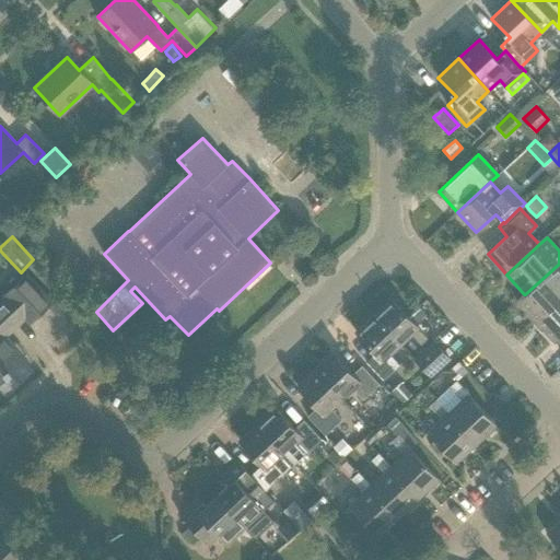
[(525,294),(524,294),(516,301),(536,322),(559,298),(559,267),(558,265),(525,294)]
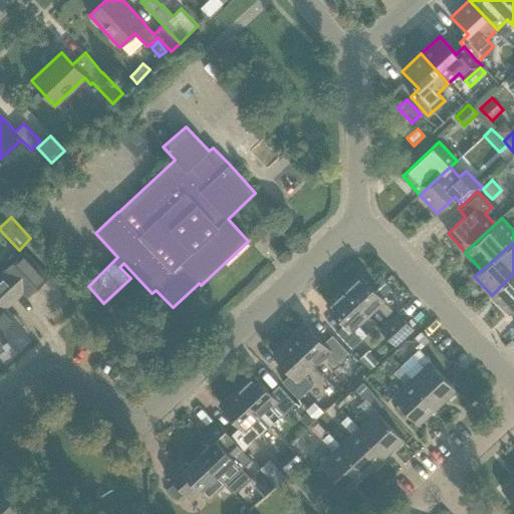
[(27,296),(47,276),(24,252),(3,271),(5,272),(0,276),(0,347),(20,330),(0,309),(8,301),(10,303),(23,292),(27,296)]
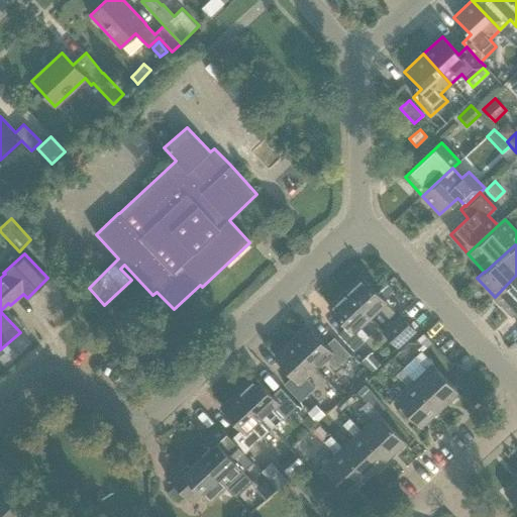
[(516,275),(495,297),(512,315),(516,310),(516,275)]
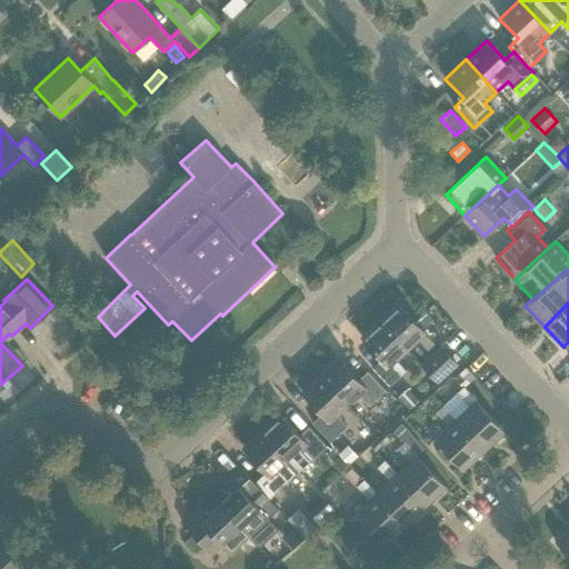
[(379,320),(407,349),(418,339),(428,350),(435,343),(425,332),(397,303),(379,320)]
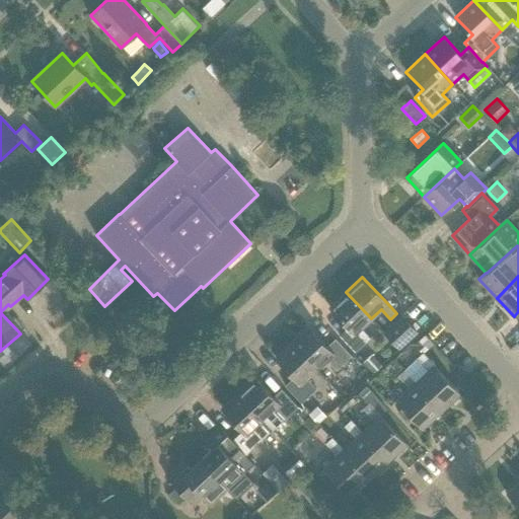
[(361,328),(371,318),(346,292),(329,307),(348,326),(339,336),(355,352),(370,339),(361,328)]
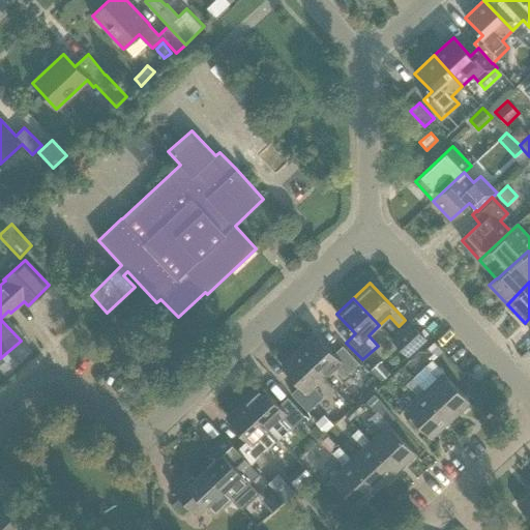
[(407,356),(425,339),(410,322),(392,340),(407,356)]
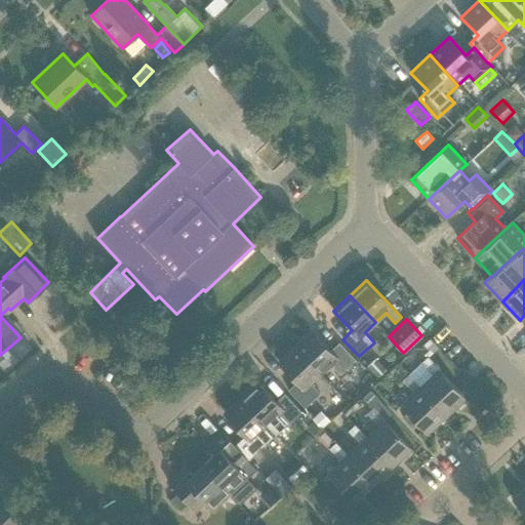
[(295,347),(320,373),(330,364),(340,374),(356,360),(339,342),(330,351),(312,331),(295,347)]
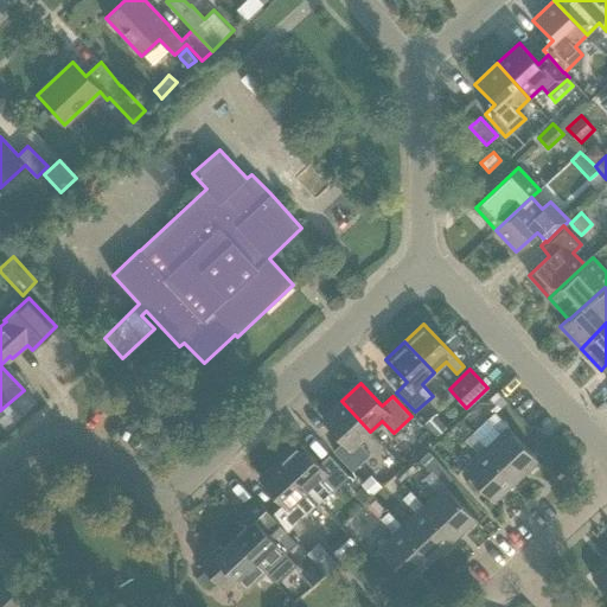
[(359,442),(370,432),(342,401),(323,419),(344,441),(333,451),(352,471),(370,454),(359,442)]
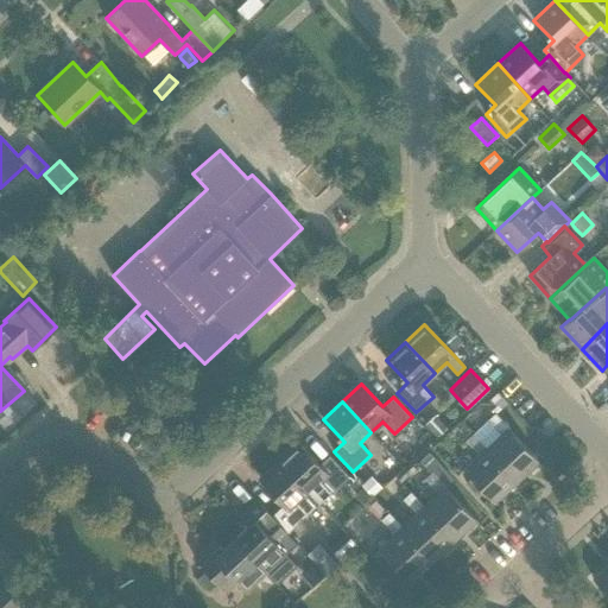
[(501,434),(487,447),(486,448),(518,481),(539,461),(508,429),(510,428),(495,412),(488,420),(501,434)]
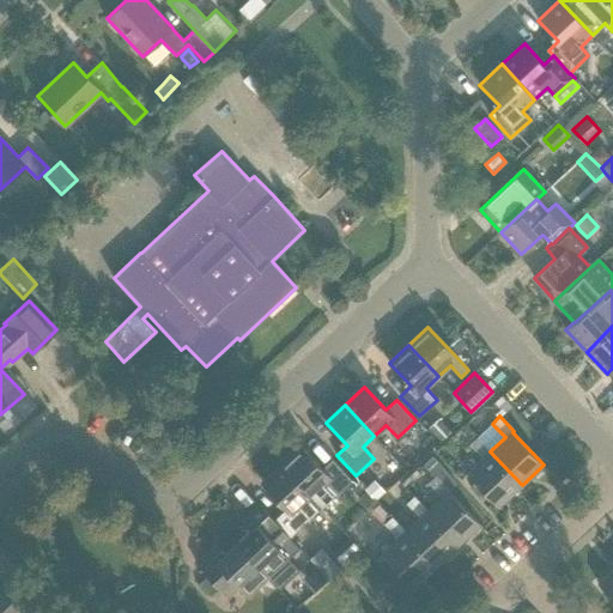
[(451,431),(439,418),(429,428),(441,441),(451,431)]
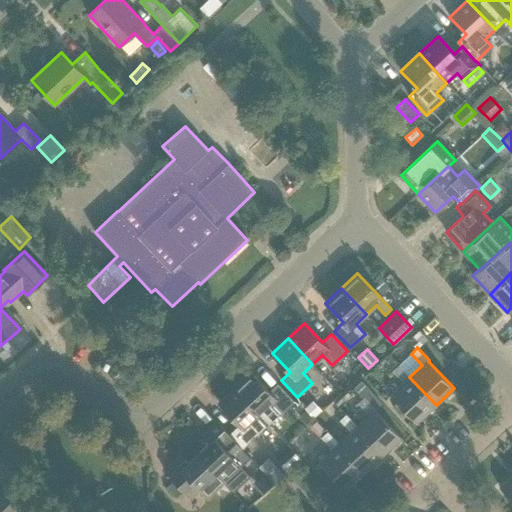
[(409,377),(410,376),(399,365),(392,371),(404,383),(390,395),(417,423),(436,405),(409,377)]
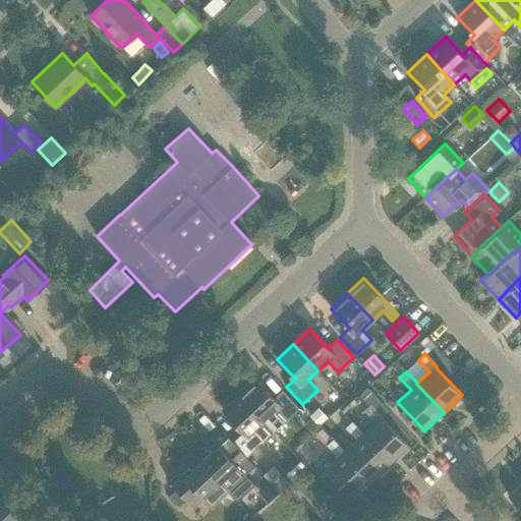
[(239,395),(265,421),(274,412),(284,421),(298,408),(283,391),(274,399),(255,380),(239,395)]
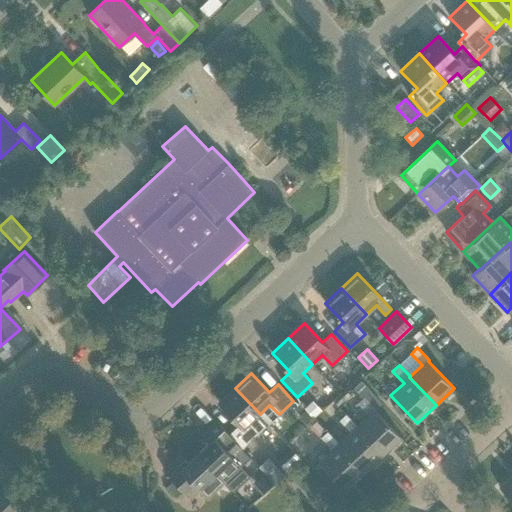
[(239,425),(229,434),(242,449),(259,433),(269,424),(259,414),(260,414),(235,388),(219,403),(239,425)]
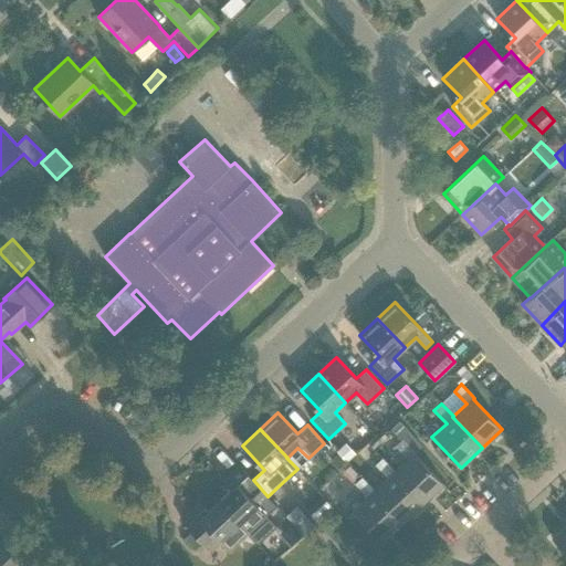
[(408,459),(395,471),(394,472),(422,503),(443,484),(415,453),(423,446),(412,435),(406,441),(402,438),(396,446),(408,459)]
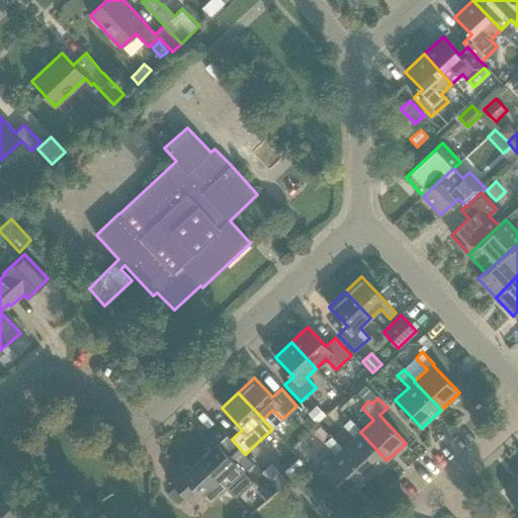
[(326,416),(317,406),(309,413),(318,423),(326,416)]
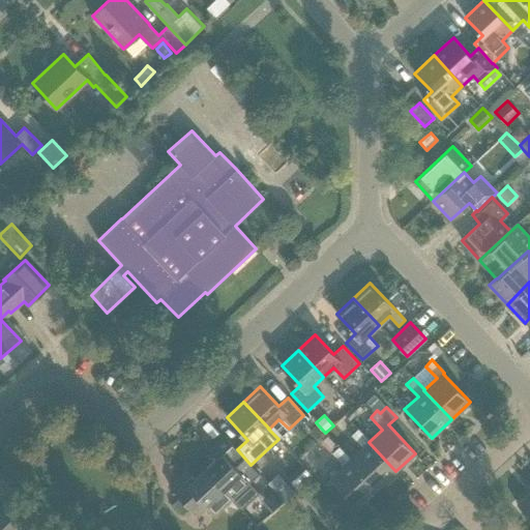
[(369,442),(370,441),(358,429),(351,435),(363,447),(351,459),(350,460),(377,489),(395,471),(369,442)]
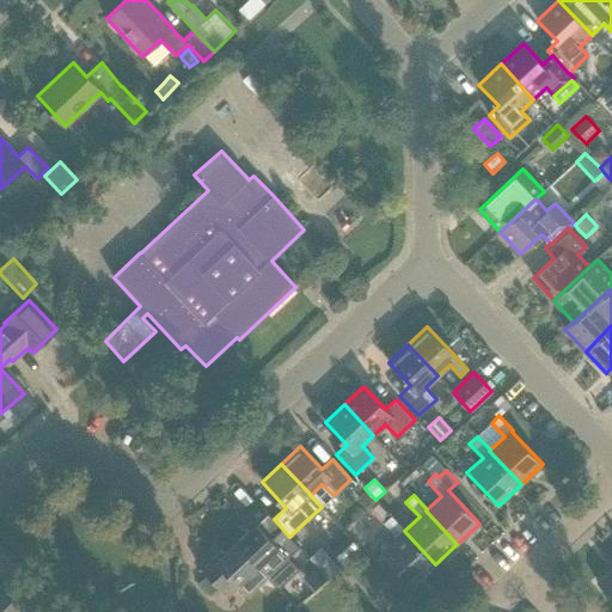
[(289,537),(274,519),(259,503),(239,522),(248,531),(237,542),(269,575),(288,557),(280,548),(291,537),(289,537)]
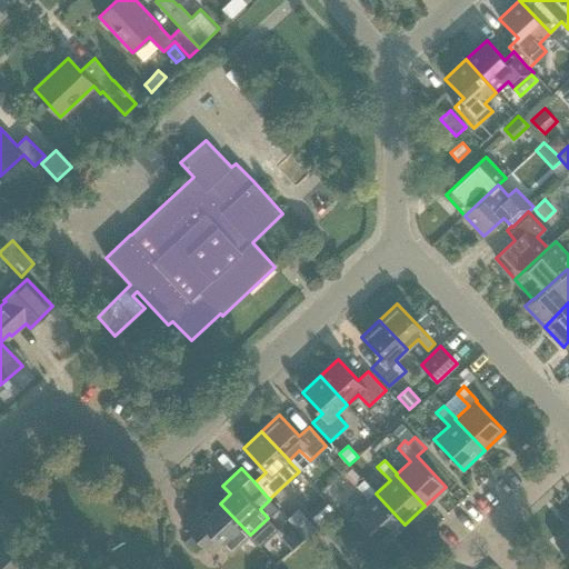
[(376,493),(377,492),(363,479),(357,486),(369,499),(355,513),(383,545),(405,525),(376,493)]
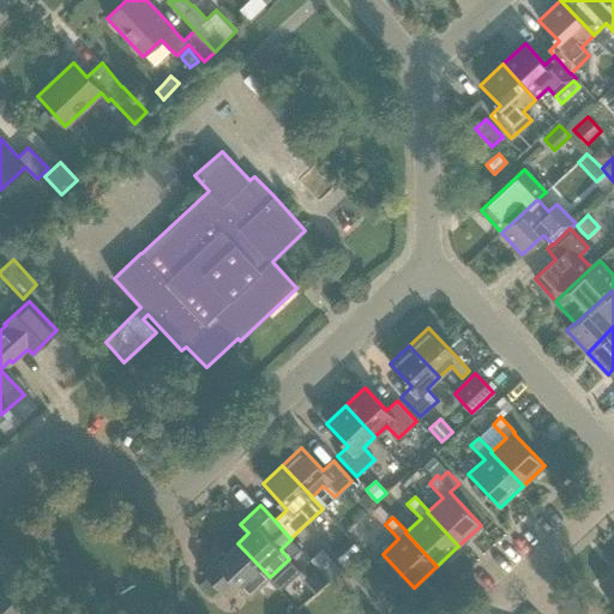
[(270,577),(238,543),(226,554),(217,545),(197,564),(228,599),(240,588),(248,597),(270,577)]
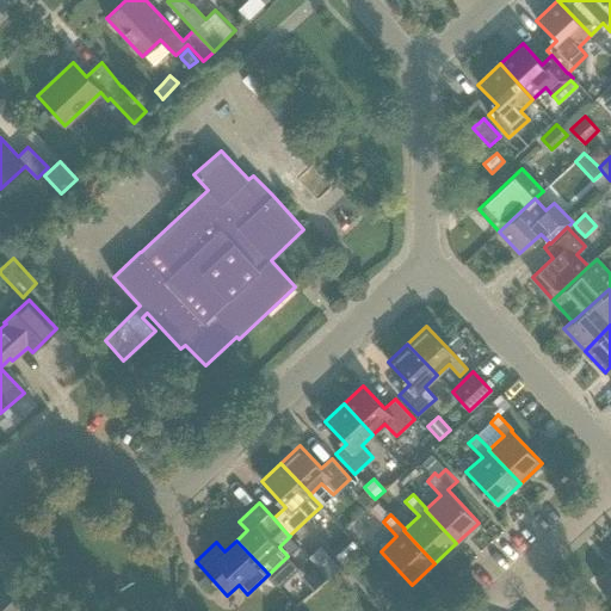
[(359,549),(352,541),(335,556),(343,565),(359,549)]
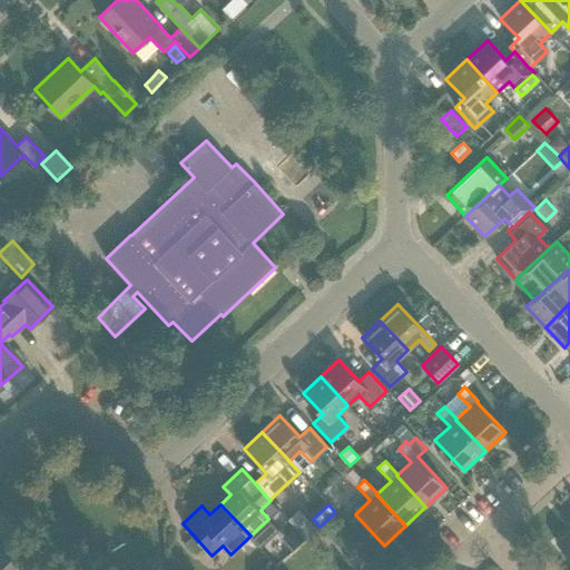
[(306,538),(316,529),(298,510),(288,519),(297,529),(305,538),(306,538)]
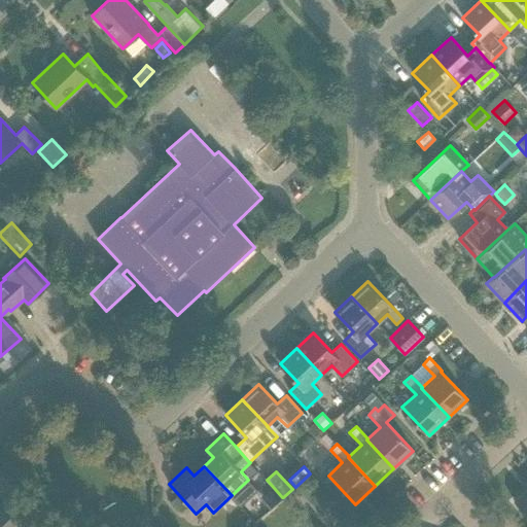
[(526,515),(526,488),(514,501),(526,515)]
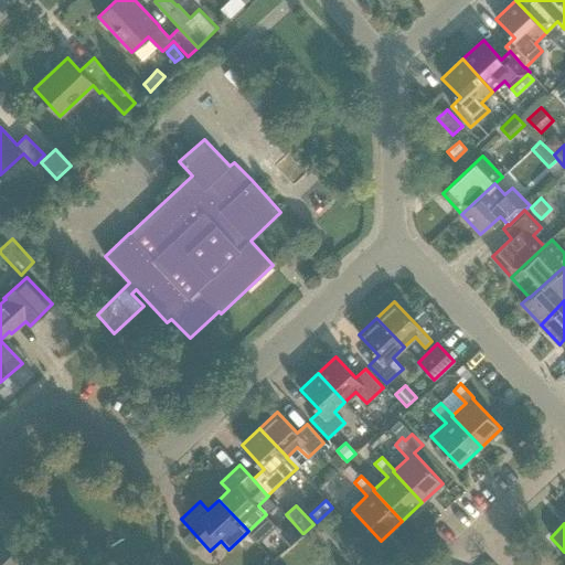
[(288,530),(288,534),(287,536),(292,542),(302,533),(295,524),(288,530)]
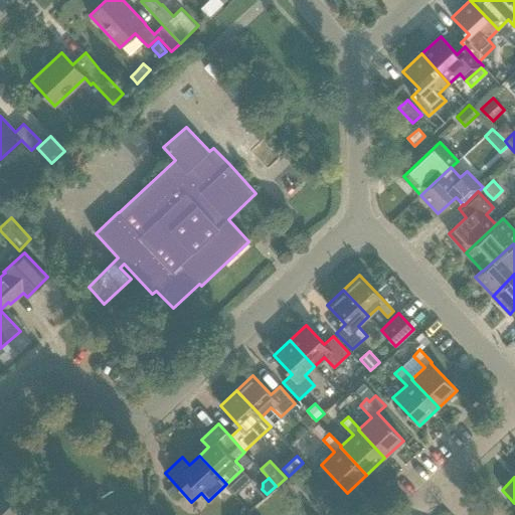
[(177,500),(184,493),(174,483),(169,488),(167,490),(177,500)]
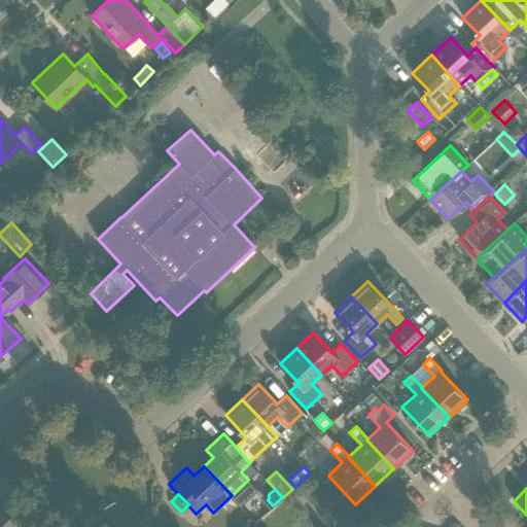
[(0,526),(24,526),(0,501),(0,526)]
